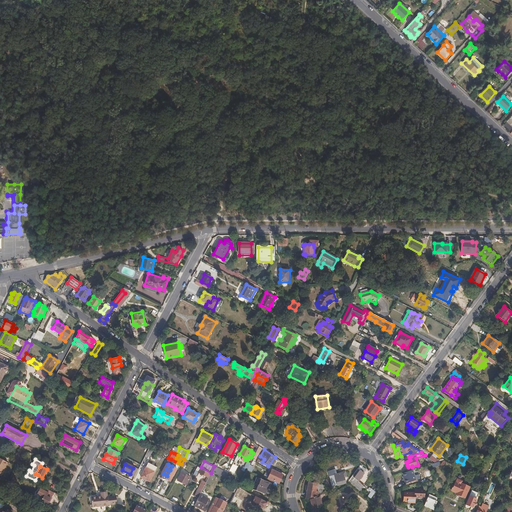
[(150,481),(155,471),(146,466),(141,477),(150,481)]
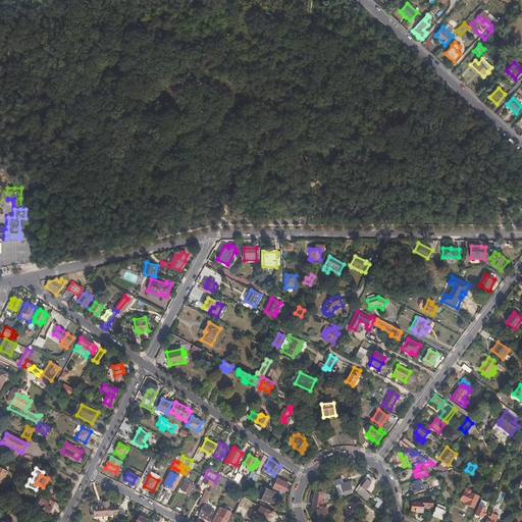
[(175,484),(179,477),(175,475),(173,479),(170,485),(174,487),(175,484)]
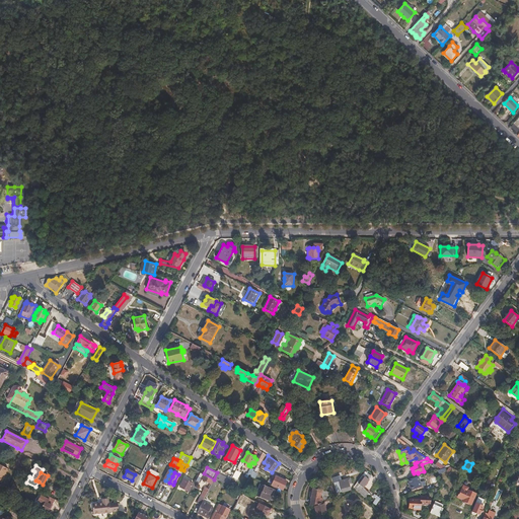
[(214,479),(204,473),(201,472),(199,475),(198,478),(197,480),(201,483),(203,479),(212,485),(215,479),(214,479)]
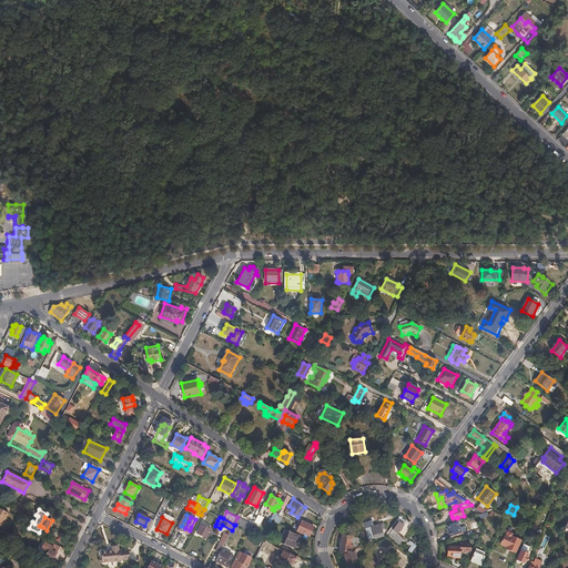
[(253,525),(237,517),(234,525),(235,525),(241,528),(249,533),(253,525)]
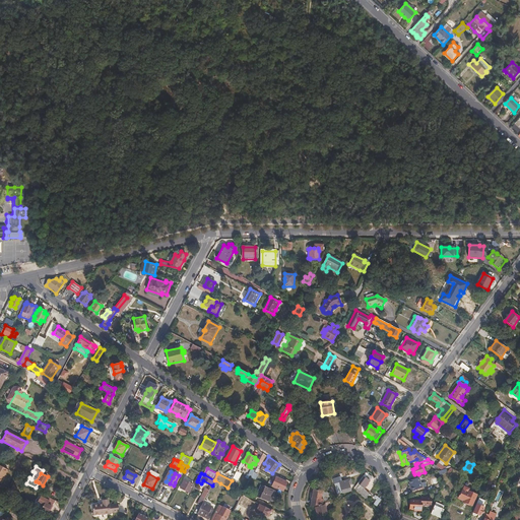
[(348,484),(346,476),(341,477),(340,475),(334,477),(335,483),(340,481),(341,486),(340,486),(342,493),(350,490),(349,484),(348,484)]
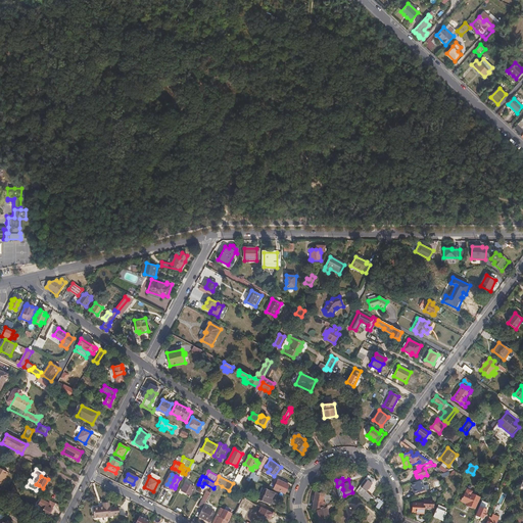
[(366,490),(372,482),(366,478),(360,486),(366,490)]
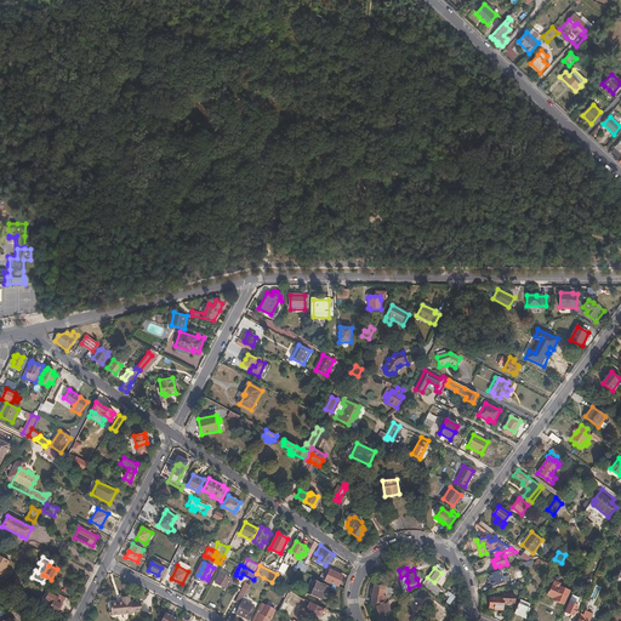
[(339,586),(343,576),(330,570),(329,571),(328,571),(326,574),(328,575),(325,581),(339,586)]
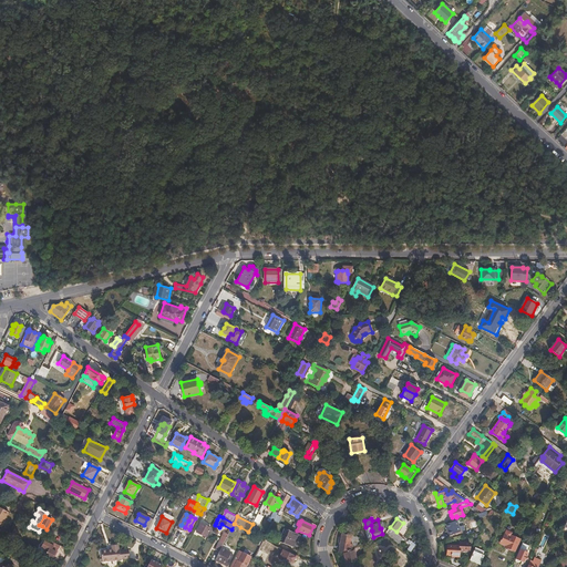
[(461,532),(457,521),(445,524),(446,527),(447,531),(447,532),(449,536),(461,532)]
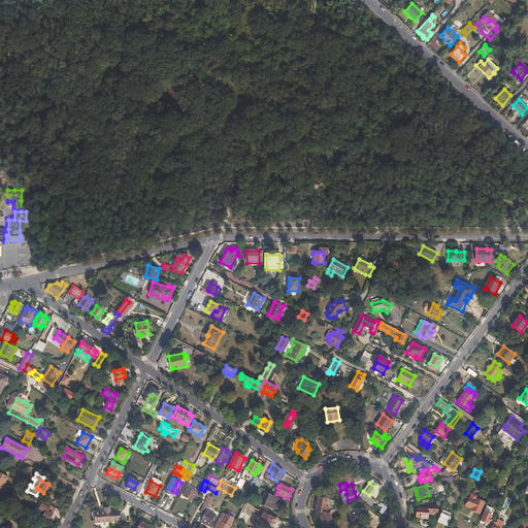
[(12,501),(19,489),(14,486),(12,490),(8,498),(9,499),(12,501)]
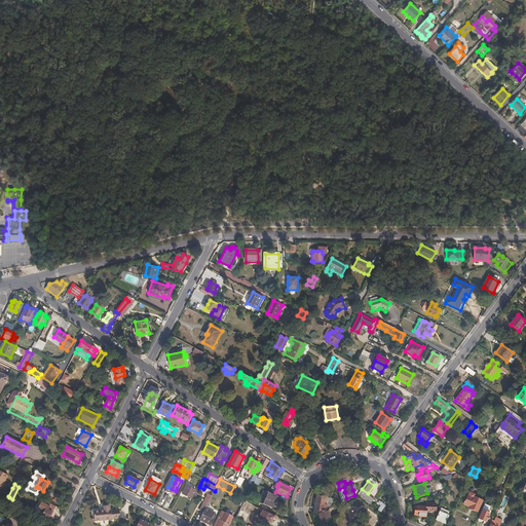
[(191,498),(195,489),(186,485),(182,493),(191,498)]
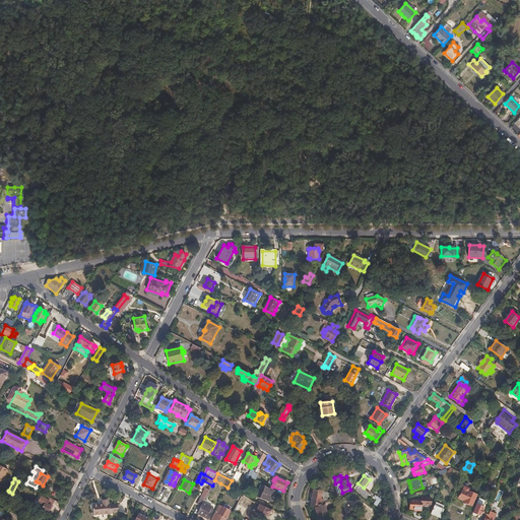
[(370,493),(364,488),(358,483),(353,490),(356,493),(361,496),(366,499),(370,493)]
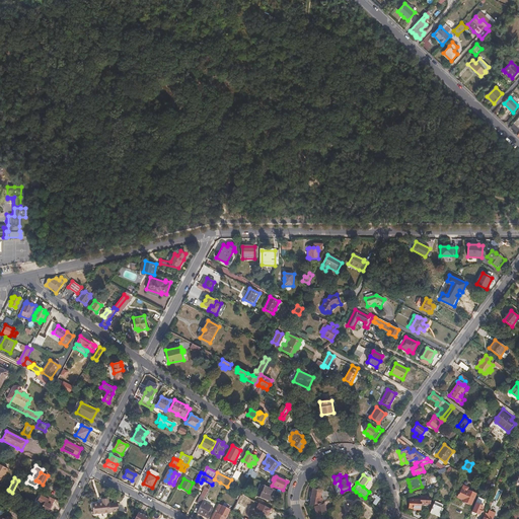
[(269,501),(272,494),(273,495),(274,490),(261,484),(255,496),(264,499),(269,501)]
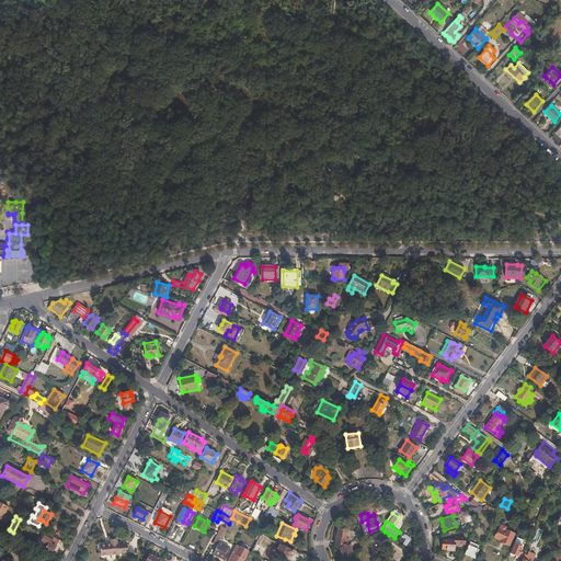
[(9,533),(10,530),(9,529),(1,526),(0,527),(0,535),(1,536),(3,536),(6,535),(7,534),(9,533)]
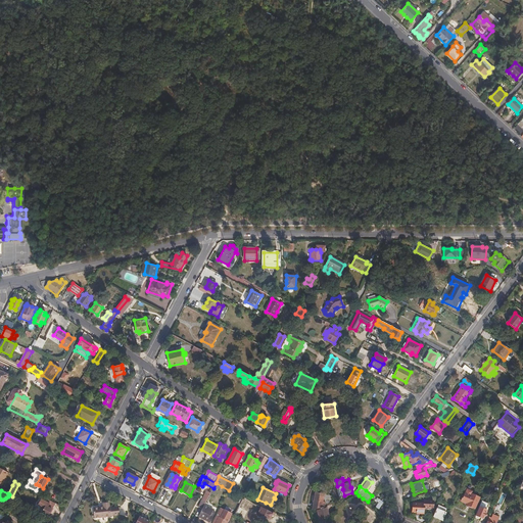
[(203,507),(211,493),(207,491),(199,507),(203,509),(203,507)]
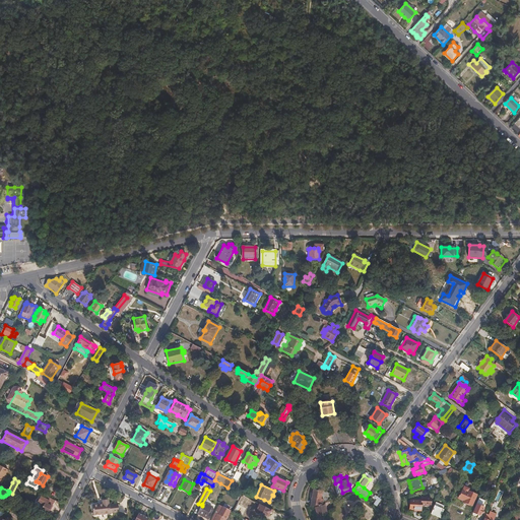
[(321,499),(322,490),(313,489),(313,493),(311,493),(310,497),(312,498),(312,499),(313,500),(313,506),(314,506),(320,504),(323,503),(323,499),(321,499)]
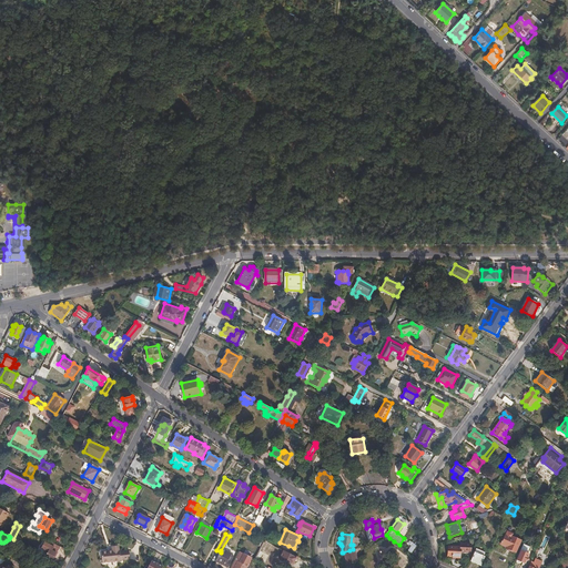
[(516,553),(521,540),(520,539),(513,536),(513,537),(506,534),(504,539),(503,539),(500,544),(508,547),(511,549),(510,550),(516,553)]
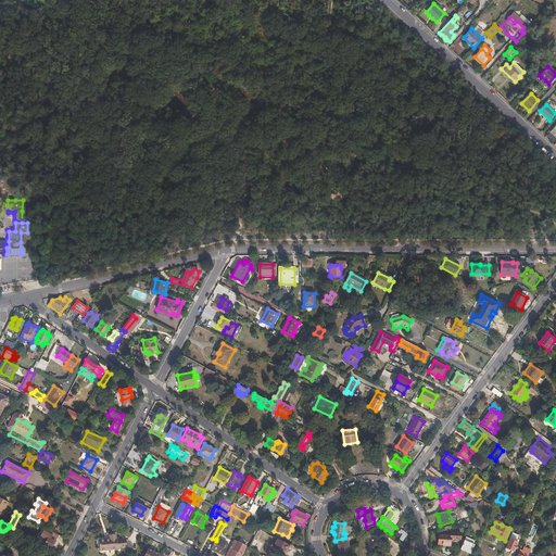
[(46,535),(49,530),(45,528),(39,535),(47,540),(48,538),(46,535)]
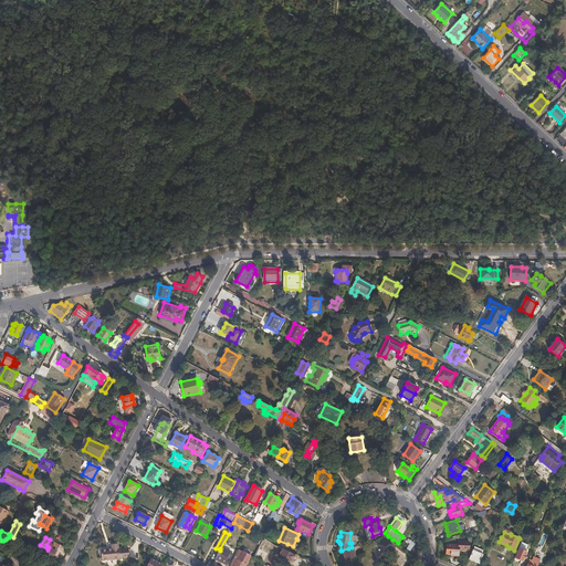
[(274,552),(278,546),(263,538),(254,556),(265,562),(269,564),(274,552)]
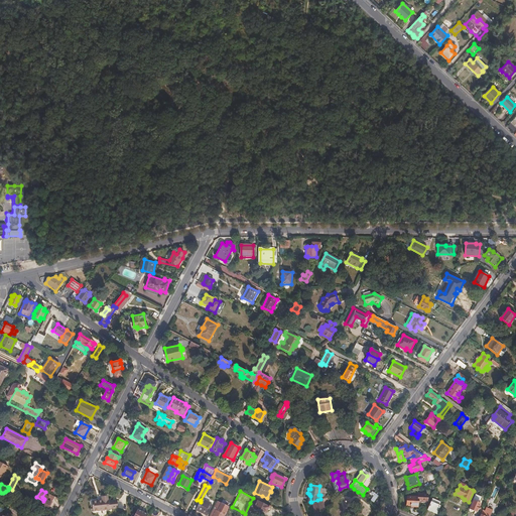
[(367,498),(374,502),(378,495),(372,491),(367,498)]
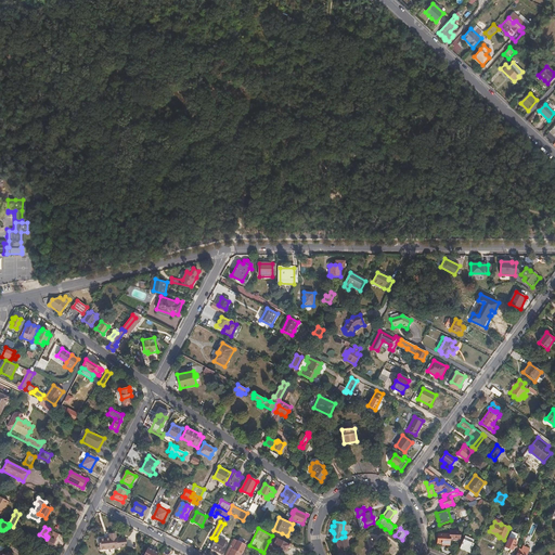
[(51,546),(57,533),(49,529),(46,534),(48,537),(47,539),(44,543),(51,546)]
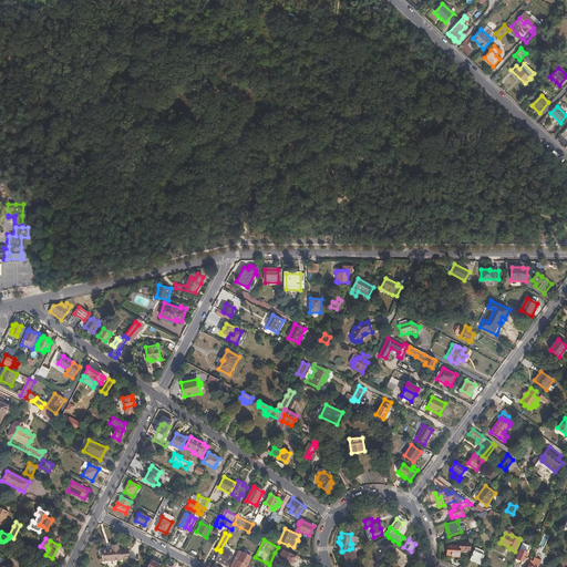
[(527,556),(529,552),(527,550),(529,544),(523,542),(521,547),(521,548),(516,559),(517,559),(517,560),(517,562),(518,563),(519,563),(521,562),(524,563),(525,559),(526,559),(527,559),(528,558),(528,557),(527,556)]
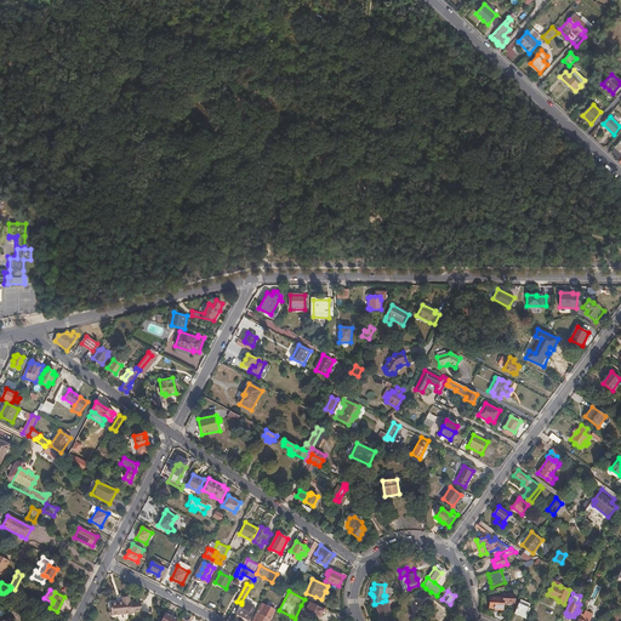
[(503,610),(503,603),(516,604),(517,596),(511,596),(510,594),(505,594),(505,598),(491,598),(490,608),(499,609),(499,610),(503,610)]
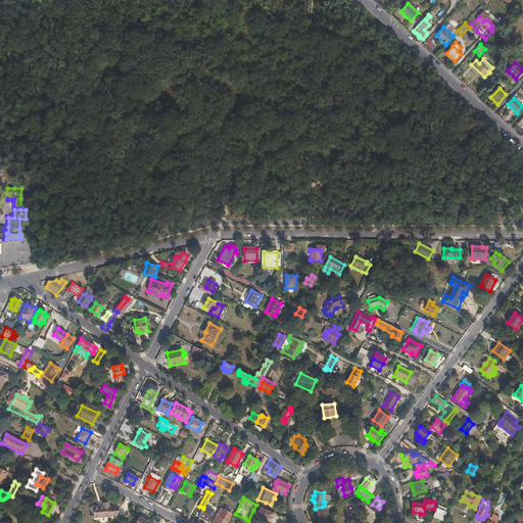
[(120,515),(119,513),(119,507),(109,508),(109,503),(102,504),(103,507),(99,508),(99,507),(93,508),(94,518),(100,518),(110,517),(110,516),(117,515),(120,515)]
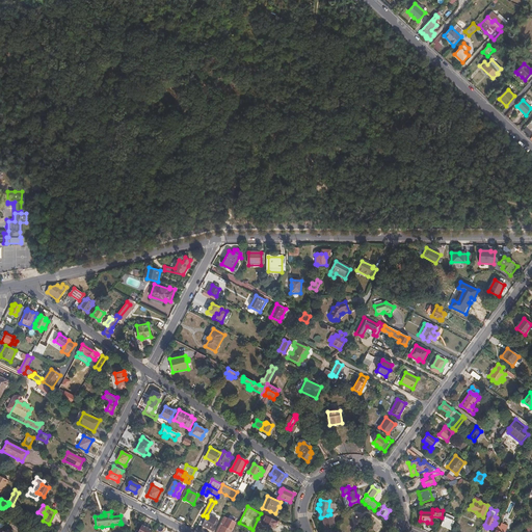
[(274,528),(277,522),(276,522),(261,513),(258,519),(266,524),(265,525),(269,528),(270,526),(274,528)]
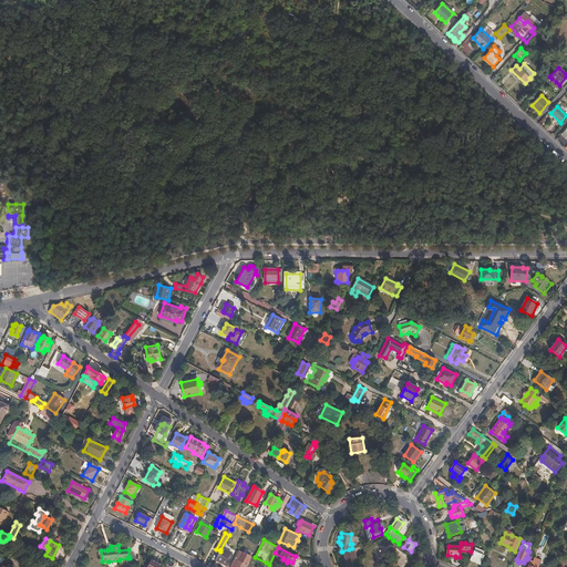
[(483,555),(485,552),(475,547),(470,559),(481,564),(484,556),(483,555)]
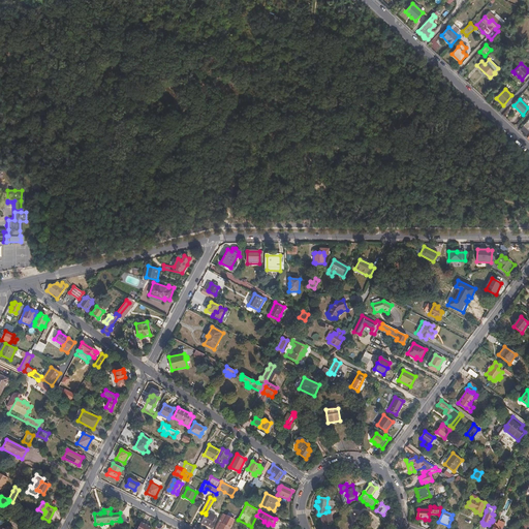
[(333,522),(330,511),(329,511),(325,512),(319,515),(322,525),(333,522)]
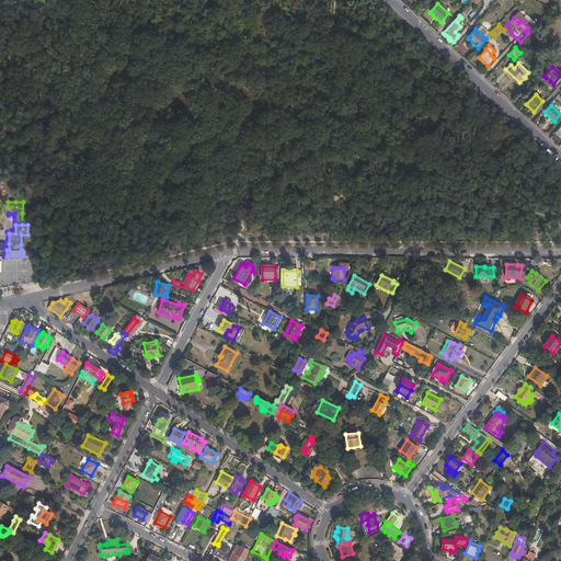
[(225,556),(228,549),(218,544),(218,546),(213,556),(221,560),(225,560),(227,557),(225,556)]
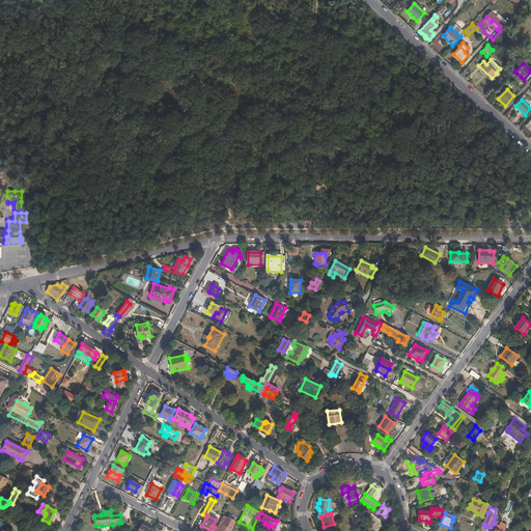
[(232,525),(225,521),(223,526),(230,529),(232,525)]
